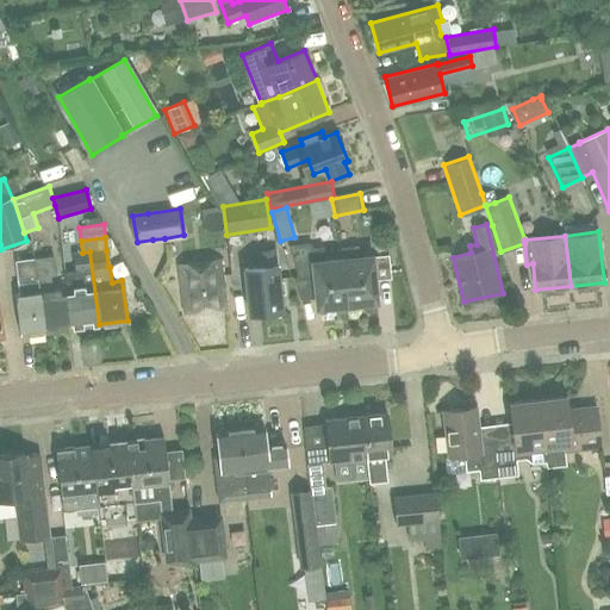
[(346,304),(342,260),(325,261),(324,247),(312,248),(312,243),(288,246),(298,278),(315,277),(317,307),(346,304)]
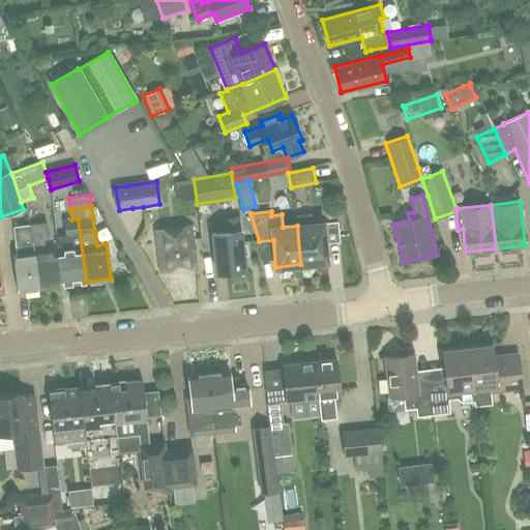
[(297,226),(300,264),(327,262),(323,224),(313,225),(312,214),(296,215),(297,226)]
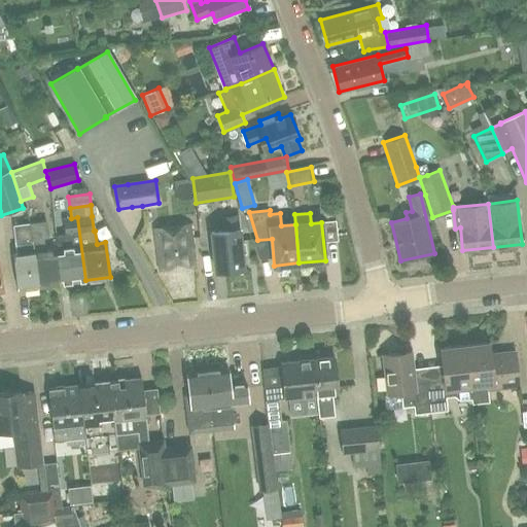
[(237,230),(235,215),(224,216),(225,231),(211,233),(216,272),(243,269),(239,230),(237,230)]
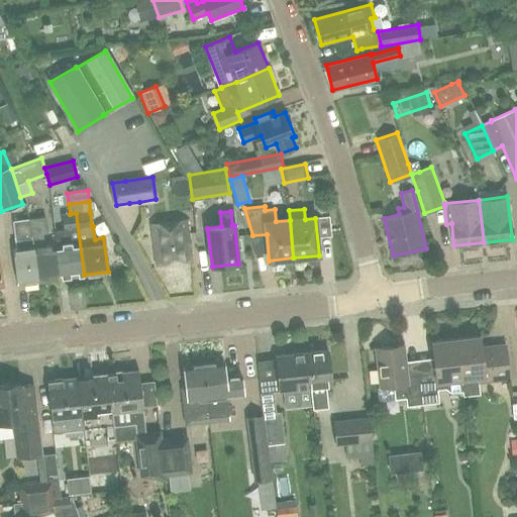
[(59,278),(84,275),(76,213),(70,214),(62,215),(64,229),(56,230),(58,243),(60,261),(57,262),(59,278)]
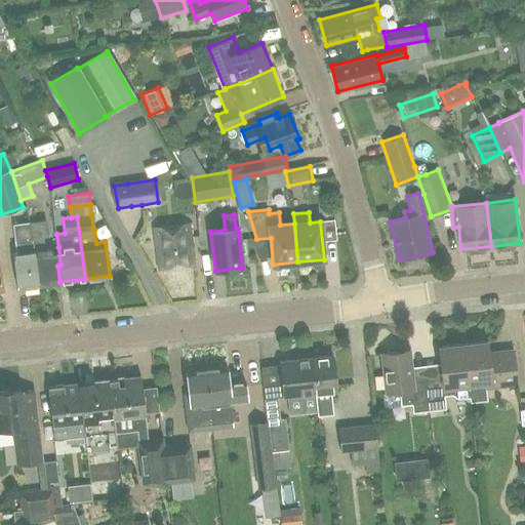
[(58,247),(56,234),(54,234),(56,248),(44,249),(42,237),(48,236),(46,220),(29,223),(31,238),(35,250),(39,285),(59,282),(57,266),(61,265),(58,247)]
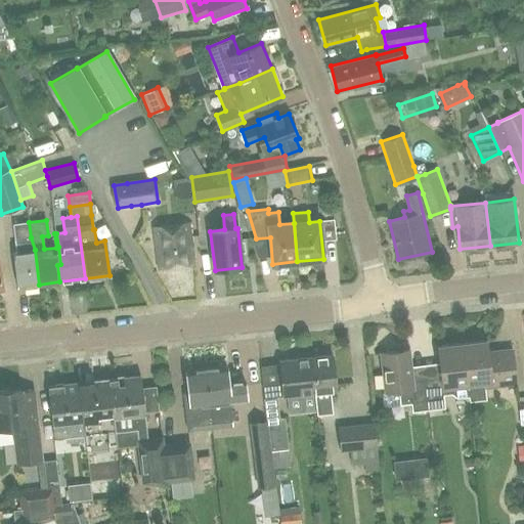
[(18,287),(39,285),(35,250),(31,237),(29,222),(13,224),(16,252),(14,253),(18,287)]
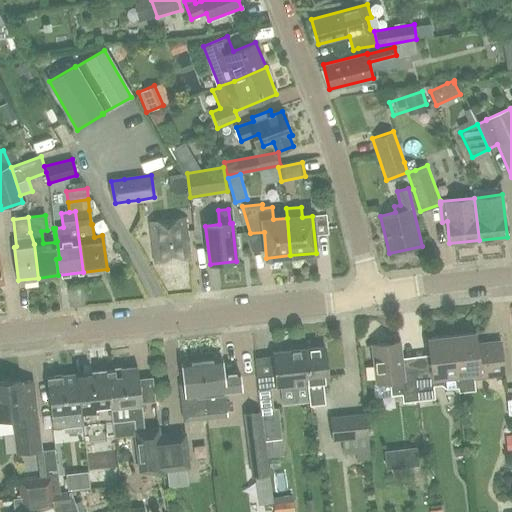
[(155,263),(189,258),(184,217),(150,222),(155,263)]
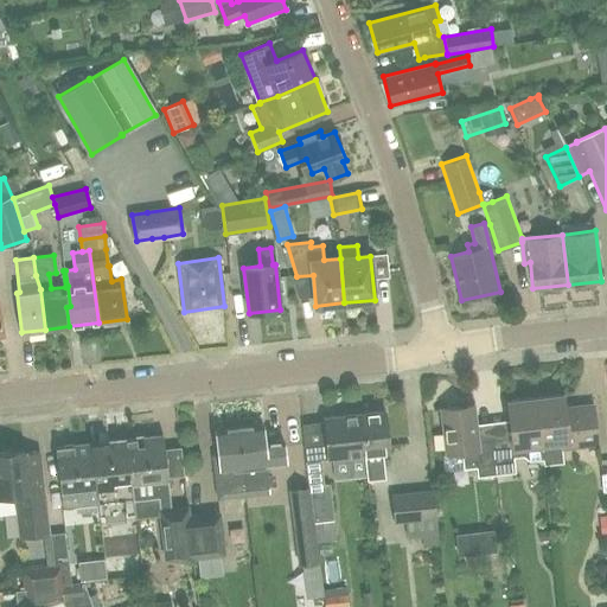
[(541,446),(543,460),(544,466),(563,464),(562,448),(598,445),(594,406),(580,407),(576,410),(567,413),(564,395),(536,398),(541,446)]
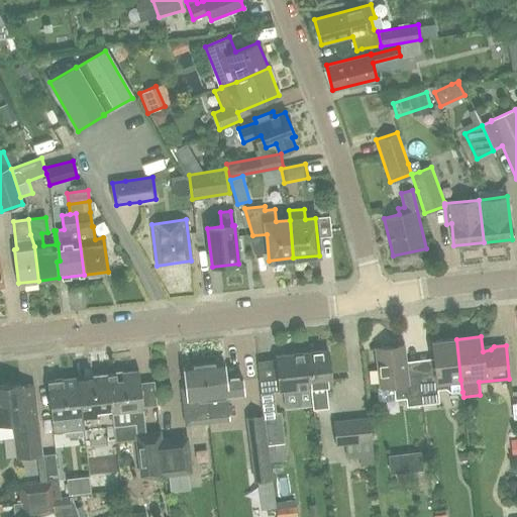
[(461,392),(462,392),(460,380),(456,339),(432,342),(435,371),(419,373),(423,404),(438,403),(436,383),(443,382),(444,388),(444,389),(450,393),(461,392)]
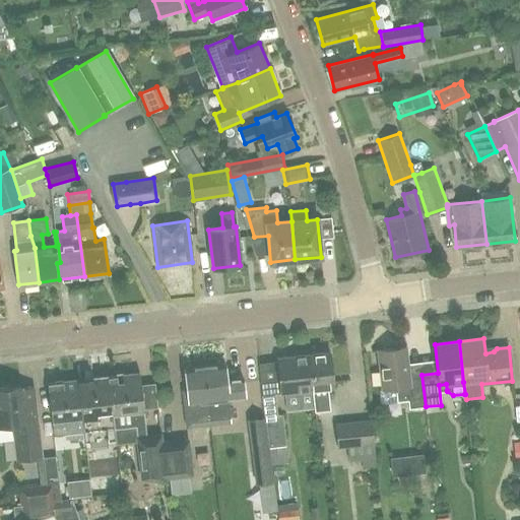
[(408,408),(426,406),(421,375),(408,376),(405,347),(378,350),(382,389),(394,388),(396,402),(407,400),(408,408)]
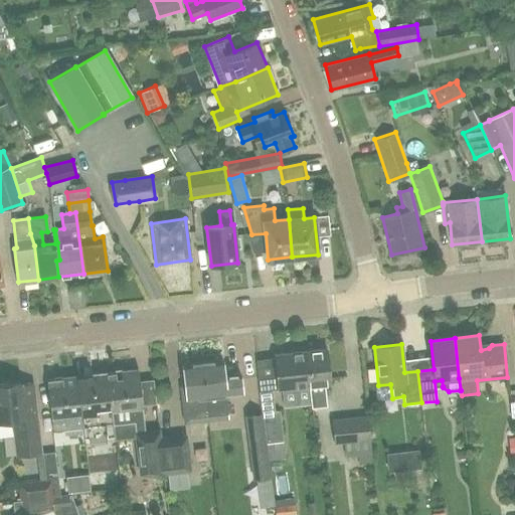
[(310,386),(309,386),(311,407),(327,405),(324,384),(330,384),(326,349),(306,351),(310,386)]
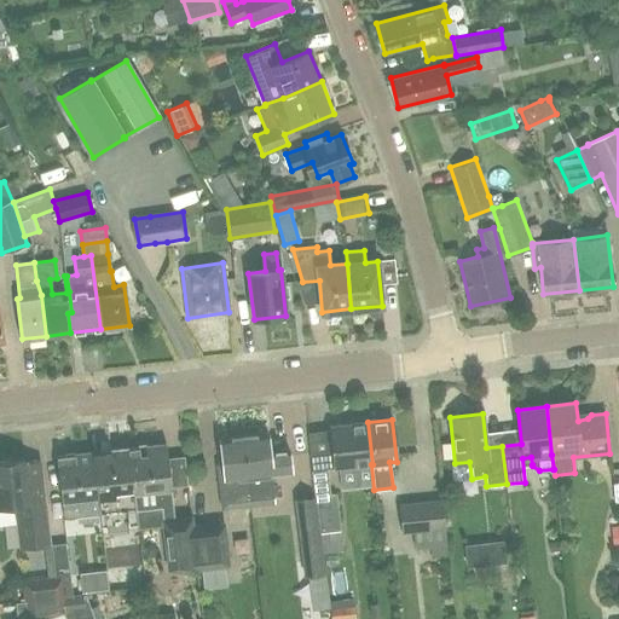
[(334,468),(371,464),(372,464),(368,422),(330,426),(334,468)]
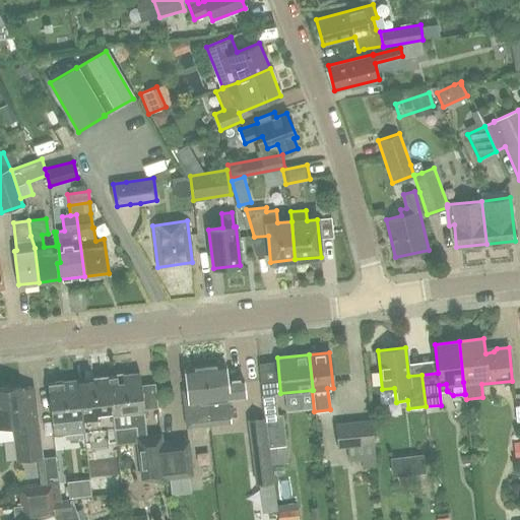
[(208,408),(210,425),(232,421),(229,398),(245,396),(242,376),(225,378),(224,363),(204,366),(208,400),(208,408)]
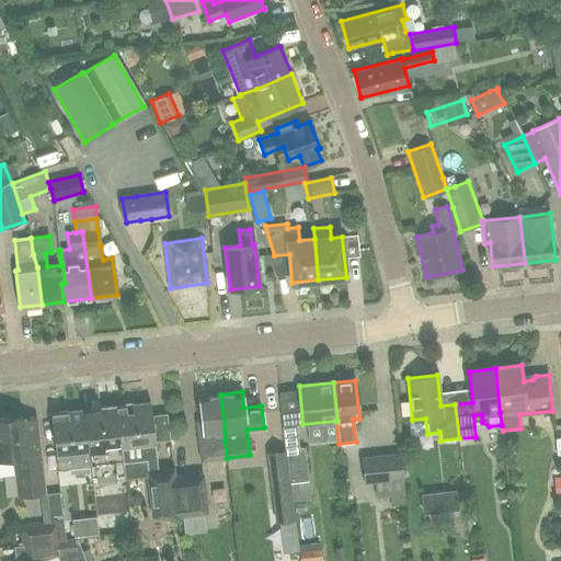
[(202,460),(227,458),(225,441),(225,432),(220,395),(198,397),(202,418),(198,418),(196,420),(202,460)]
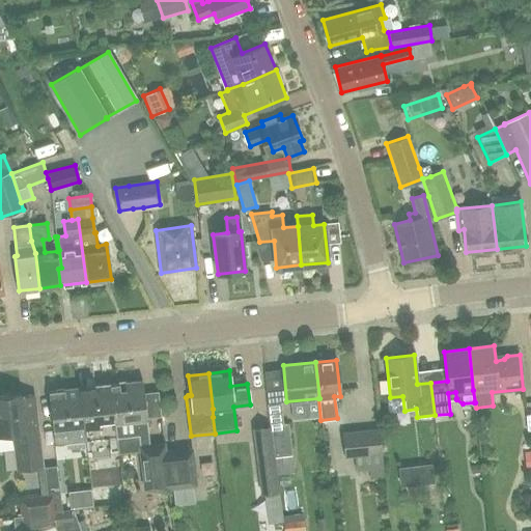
[(170,487),(166,451),(165,451),(164,443),(150,445),(142,381),(111,384),(117,438),(139,436),(145,487),(170,491),(169,487),(170,487)]
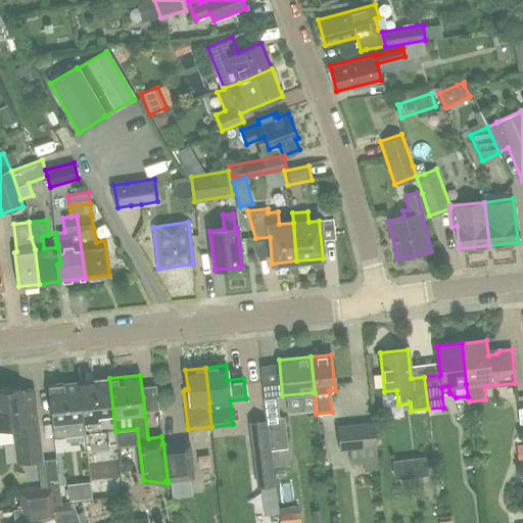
[(86,434),(115,431),(109,378),(79,382),(86,434)]
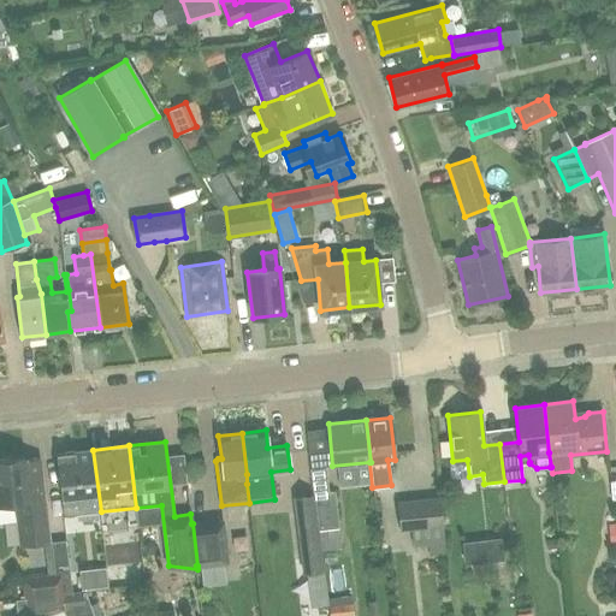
[(64,516),(101,511),(93,450),(57,454),(64,516)]
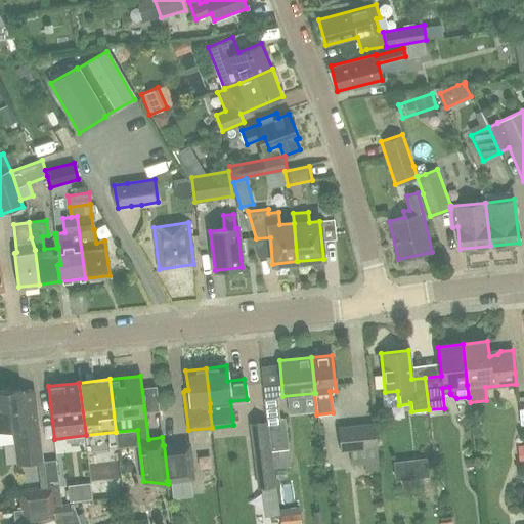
[(16,463),(43,460),(35,390),(22,391),(22,389),(0,391),(0,428),(12,427),(16,463)]
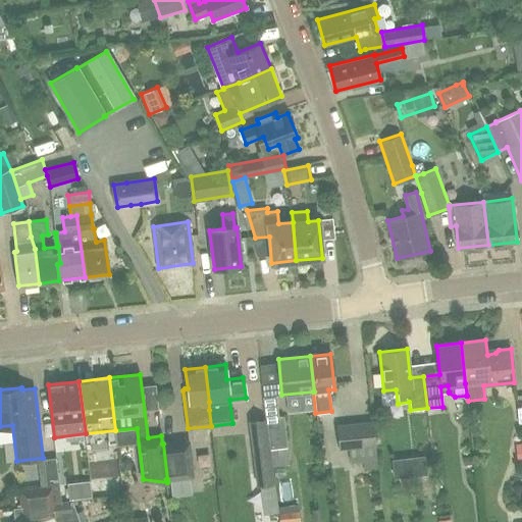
[(275,396),(263,397),(266,420),(268,445),(269,450),(271,467),(289,465),(283,416),(277,417),(275,396)]
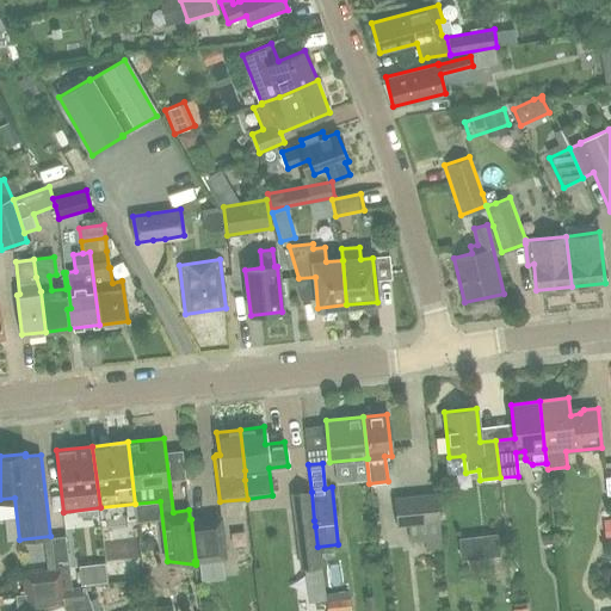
[(171,483),(174,501),(192,498),(190,480),(171,483)]
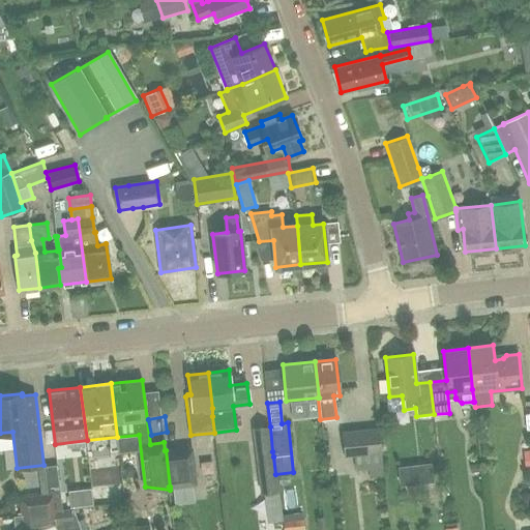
[(277,493),(275,474),(273,457),(272,457),(269,427),(253,429),(261,495),(277,493)]
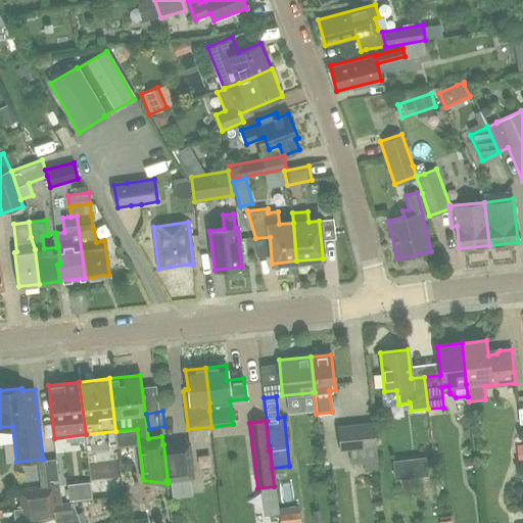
[(339,452),(375,447),(373,422),(336,426),(339,452)]
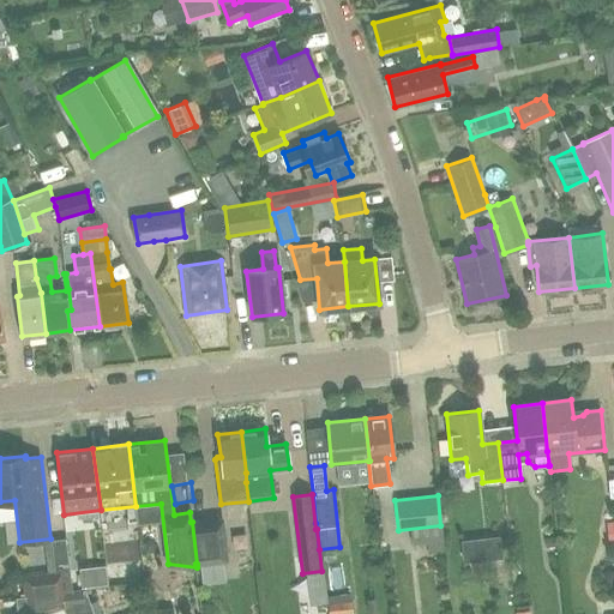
[(192,522),(197,564),(199,563),(222,560),(227,560),(222,518),(192,522)]
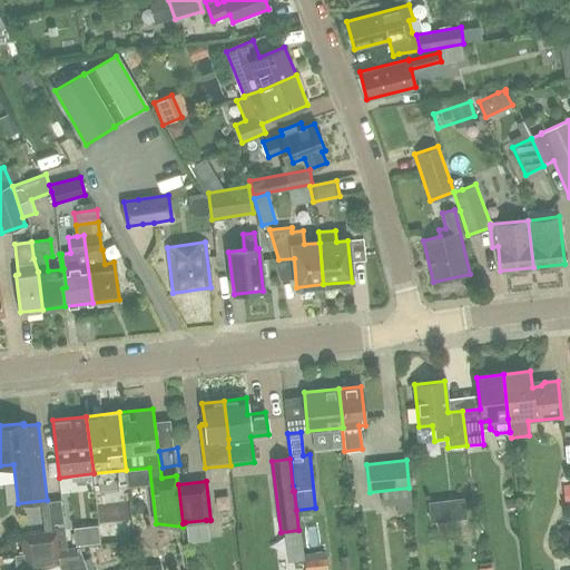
[(53,549),(66,548),(60,500),(47,500),(50,530),(53,549)]
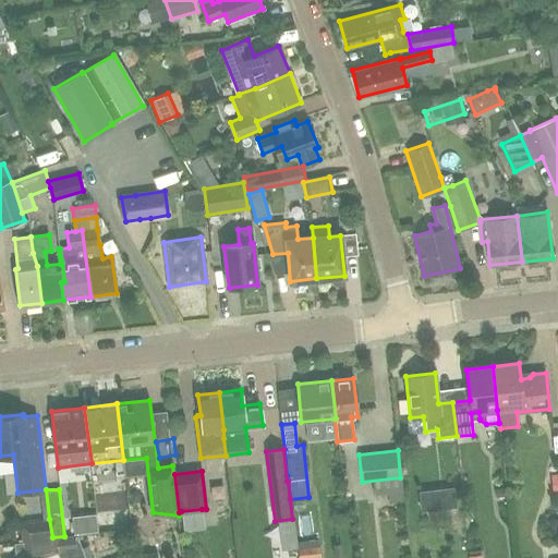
[(452,489),(443,490),(444,507),(455,506),(452,489)]
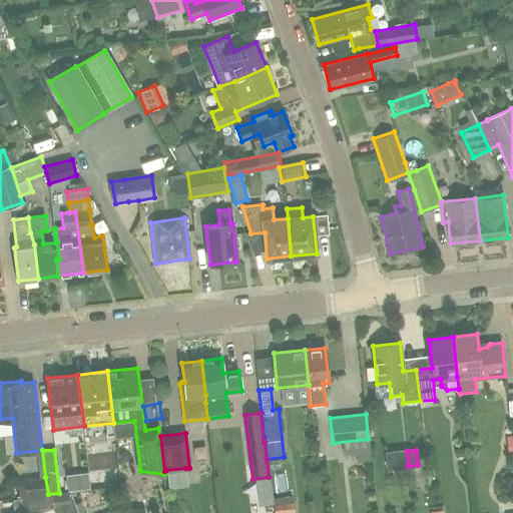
[(89,488),(88,473),(77,474),(79,490),(89,488)]
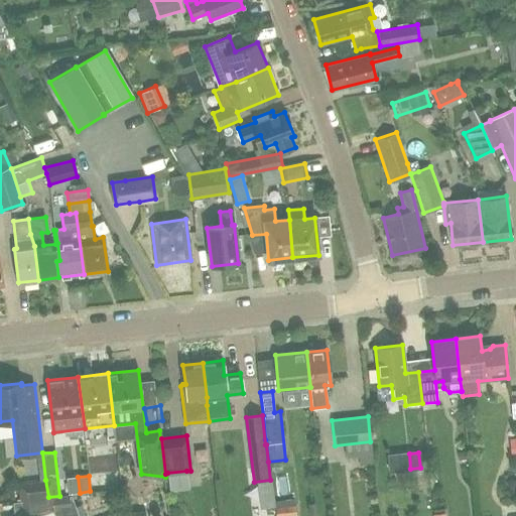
[(20,501),(48,497),(45,480),(18,484),(20,501)]
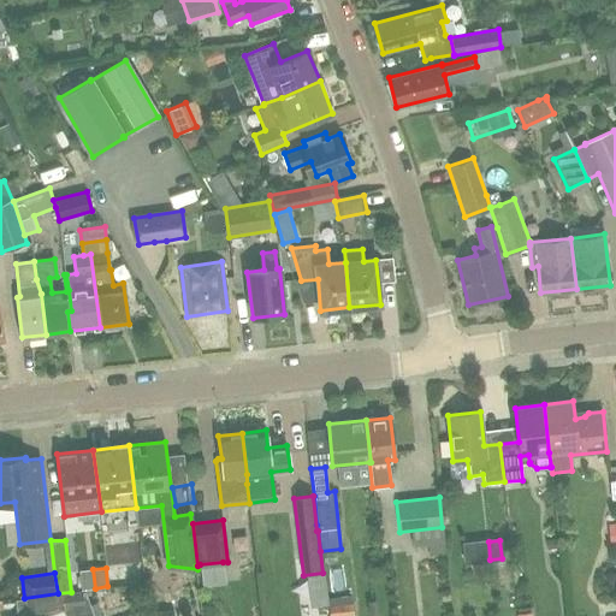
[(94,615),(86,590),(71,592),(58,593),(24,598),(25,615),(94,615)]
